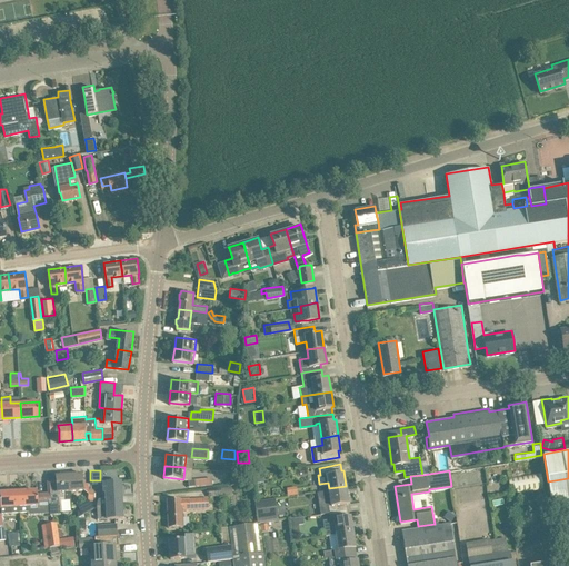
[(511,493),(543,487),(541,470),(508,475),(511,493)]
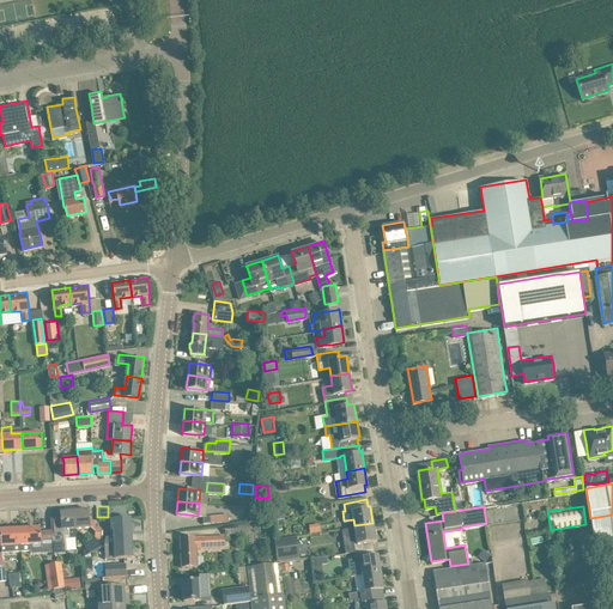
[(90,507),(74,509),(74,511),(77,527),(90,527),(95,530),(95,536),(101,537),(102,527),(96,527),(97,518),(90,518),(90,507)]
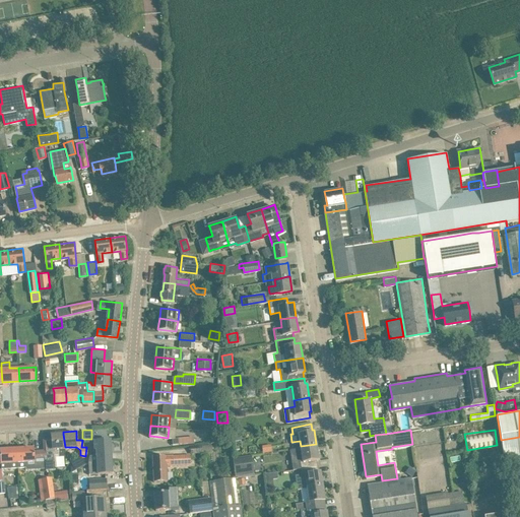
[(51,438),(44,438),(44,449),(45,457),(45,463),(46,467),(46,468),(55,467),(55,466),(65,466),(64,454),(65,454),(65,447),(63,434),(63,432),(51,433),(51,435),(51,438)]
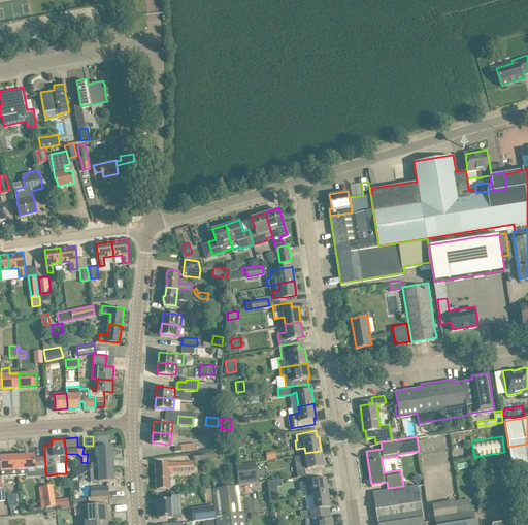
[(175,450),(182,450),(182,451),(198,449),(197,441),(180,443),(174,444),(175,450)]
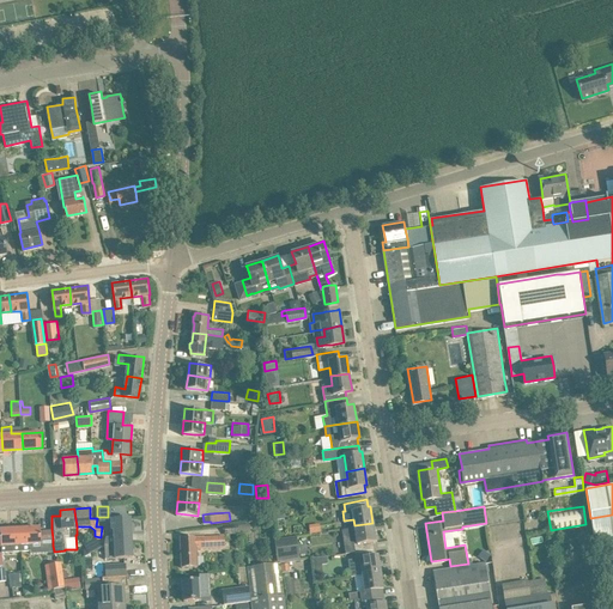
[(612,515),(590,518),(594,539),(612,535),(612,515)]
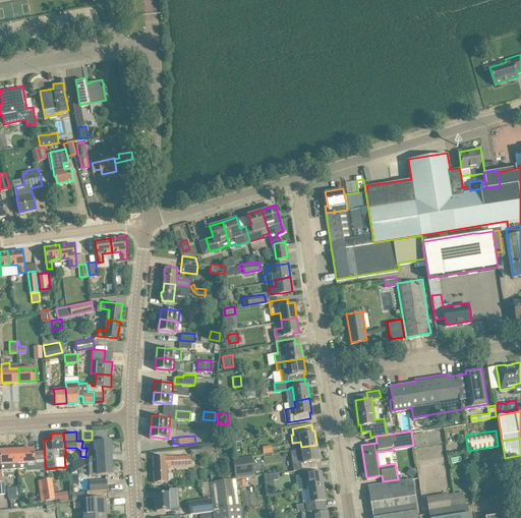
[(91,455),(90,461),(92,461),(98,461),(108,460),(111,460),(112,460),(111,447),(111,439),(95,440),(95,448),(94,449),(94,455),(91,455)]
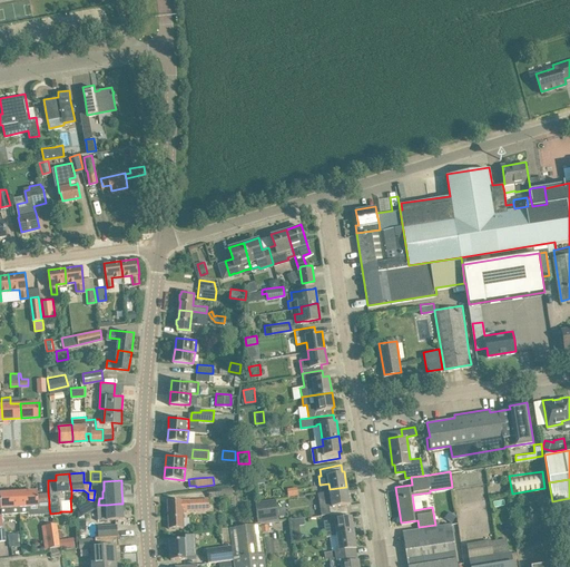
[(346,487),(330,489),(318,491),(322,512),(330,511),(347,509),(346,502),(349,502),(346,487)]
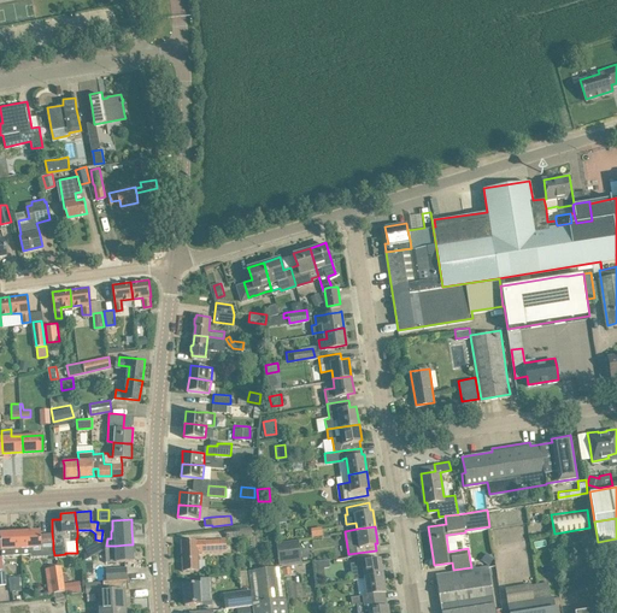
[(0,548),(1,549),(1,554),(22,553),(21,530),(0,531),(0,548)]
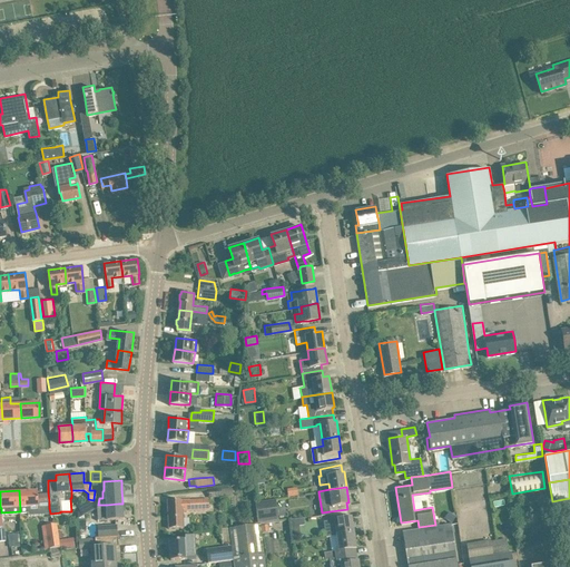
[(37,490),(19,490),(20,511),(29,511),(29,514),(50,512),(49,508),(49,501),(48,492),(38,492),(37,490)]
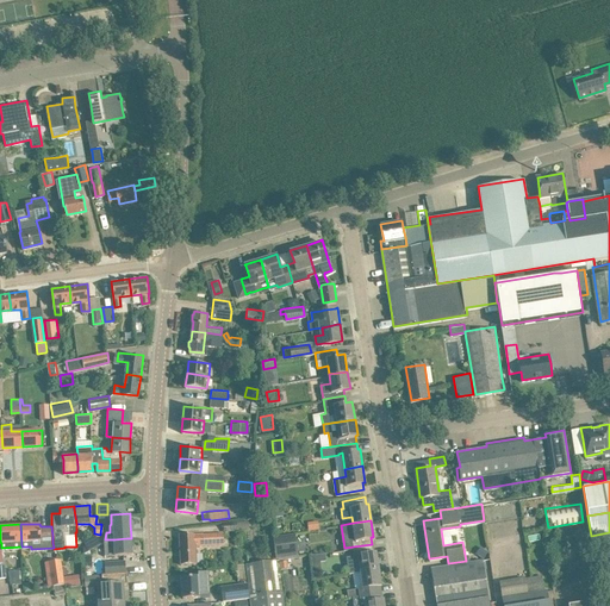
[(223,531),(179,532),(181,563),(197,562),(195,544),(224,543),(223,531)]
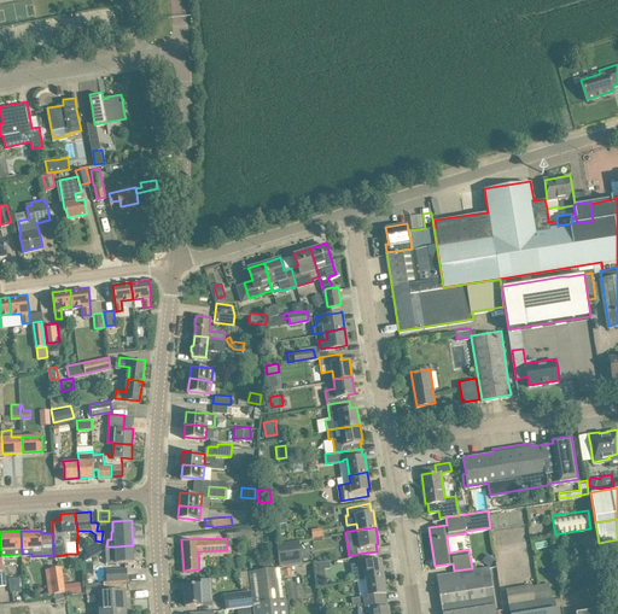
[(97,541),(85,548),(89,556),(101,550),(97,541)]
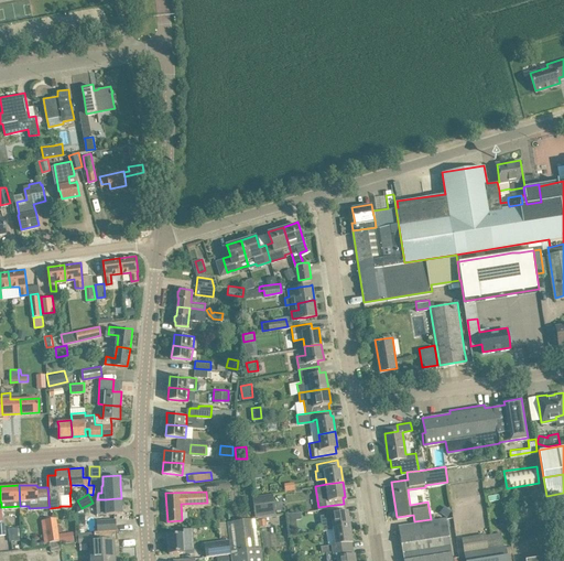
[(264,495),(255,497),(258,515),(268,514),(278,511),(274,494),(264,495)]
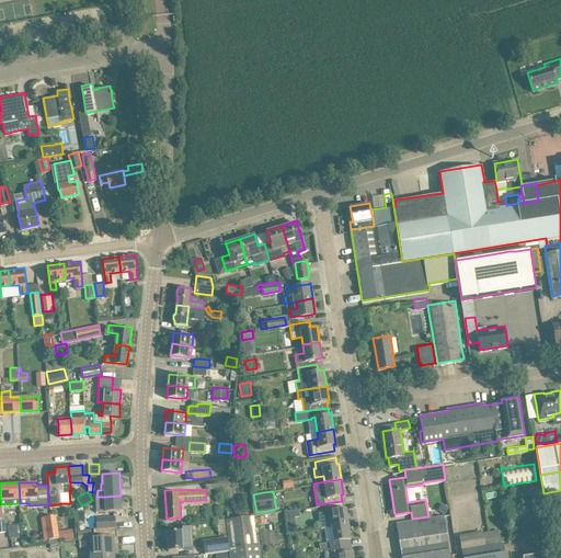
[(116,496),(105,497),(105,505),(105,510),(111,510),(122,509),(121,496),(119,496),(116,496)]
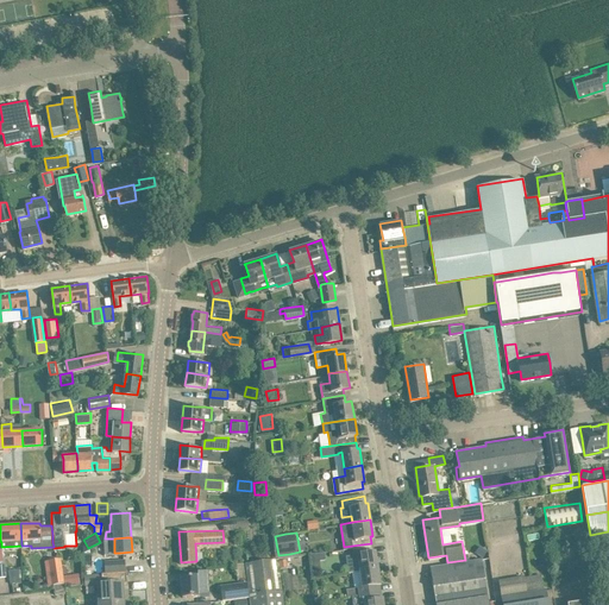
[(352,546),(353,554),(346,555),(349,571),(359,569),(378,566),(375,550),(372,550),(371,543),(352,546)]
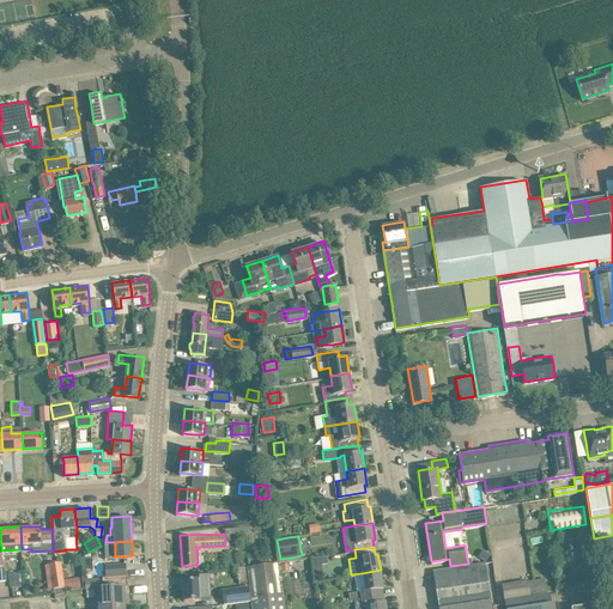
[(65,585),(61,560),(44,562),(48,588),(65,585)]
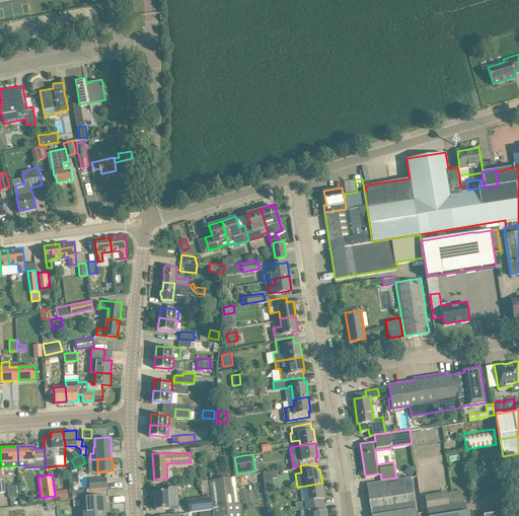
[(242,515),(237,474),(209,478),(211,492),(211,495),(212,507),(213,515),(242,515)]
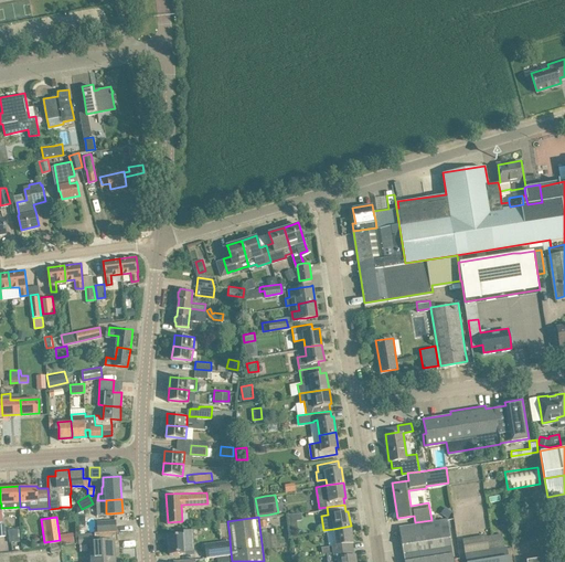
[(454,561),(447,518),(432,520),(415,522),(400,525),(405,561),(454,561)]
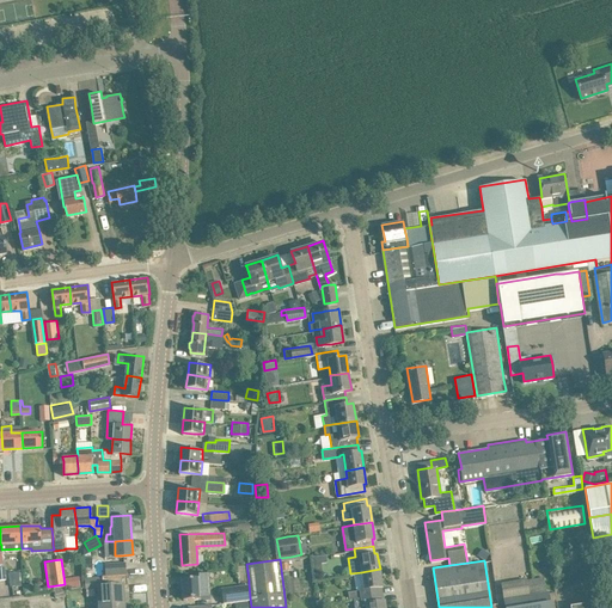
[(124,562),(105,563),(106,575),(108,575),(117,573),(126,573),(124,562)]
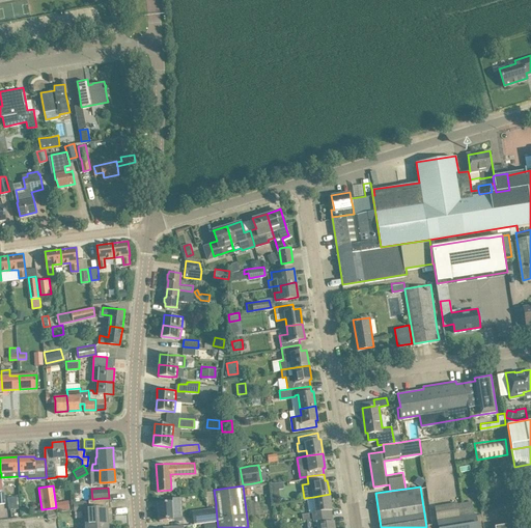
[(216,503),(214,490),(205,491),(206,503),(216,503)]
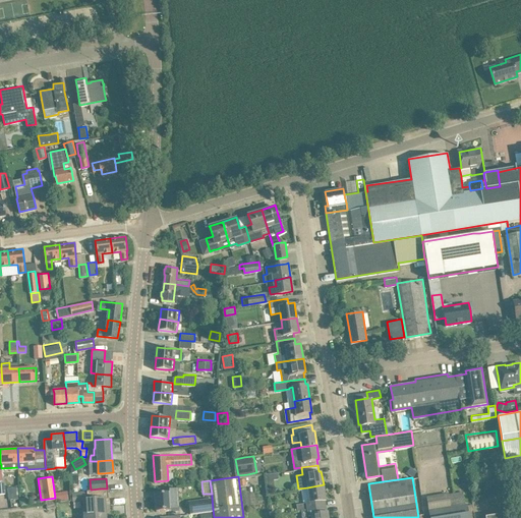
[(309,501),(306,501),(296,503),(297,510),(300,509),(325,506),(324,500),(326,499),(324,484),(307,487),(309,501)]
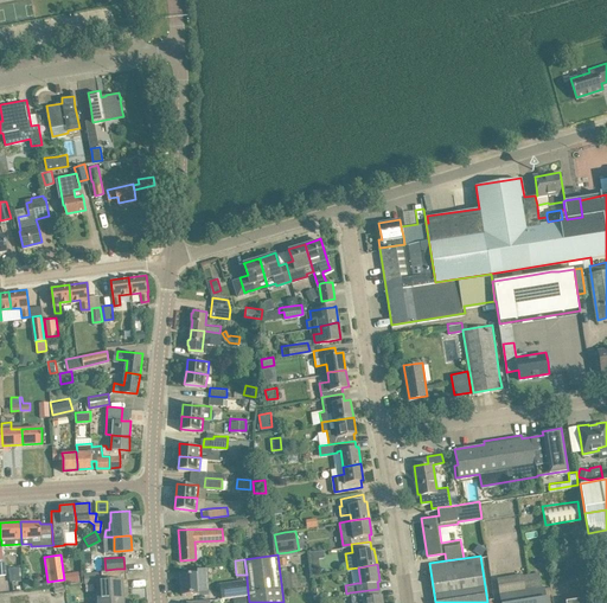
[(19,565),(8,566),(10,579),(23,578),(21,566),(19,566),(19,565)]
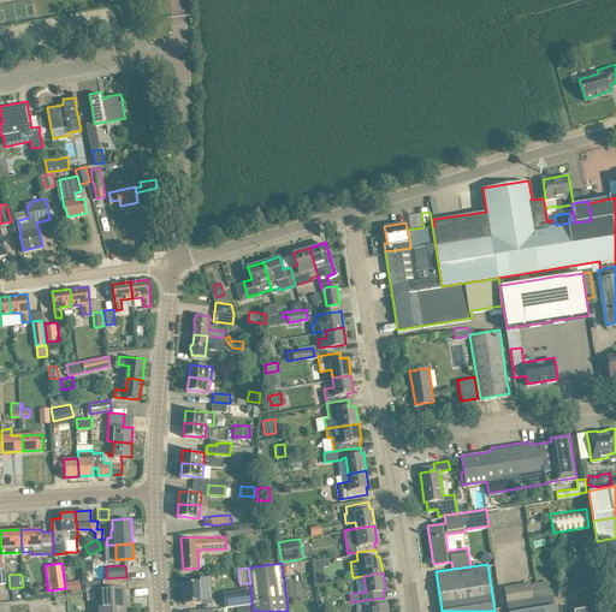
[(200,581),(195,582),(183,582),(184,602),(188,601),(196,601),(208,601),(208,588),(209,588),(208,574),(200,574),(200,581)]
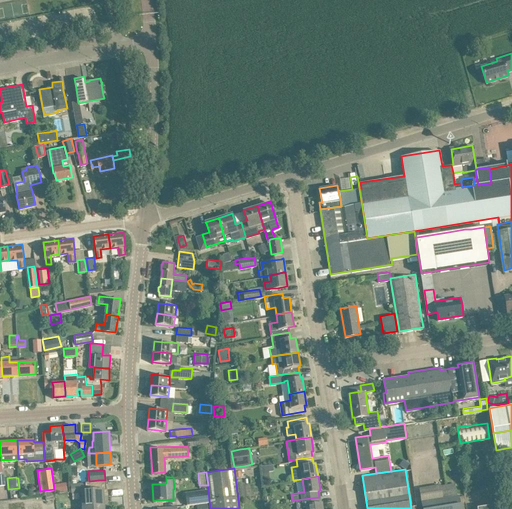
[(105,480),(98,480),(90,481),(89,481),(86,481),(86,490),(81,490),(82,506),(84,506),(91,505),(91,506),(103,505),(104,505),(103,489),(107,489),(106,480),(105,480)]
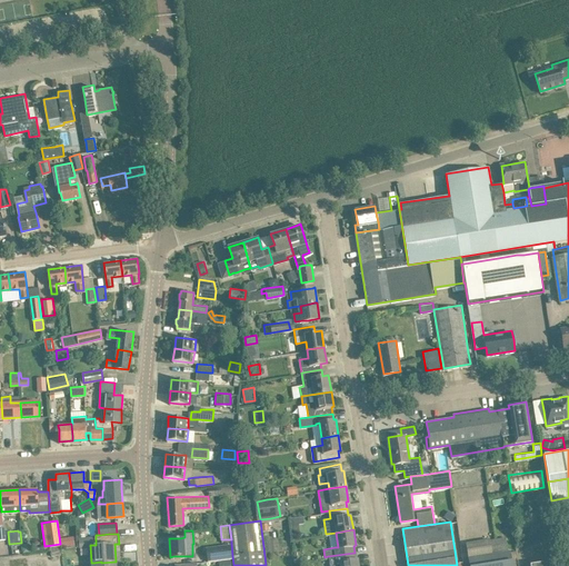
[(207,559),(232,556),(231,543),(205,546),(207,559)]
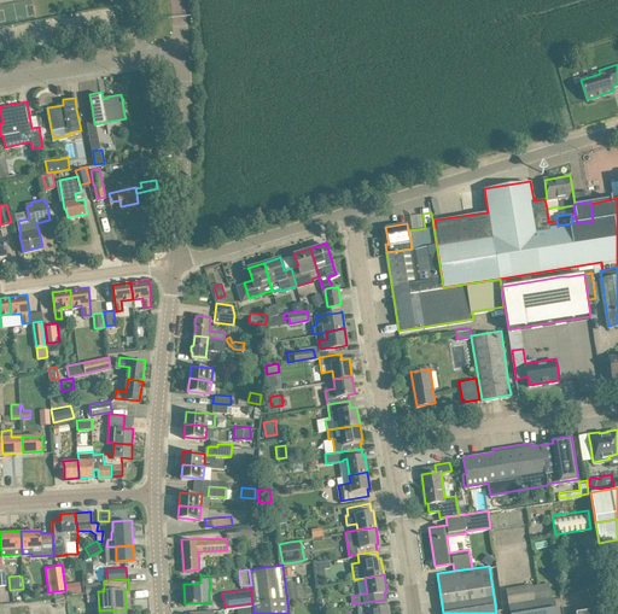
[(535,600),(509,604),(511,613),(555,613),(554,597),(535,600)]
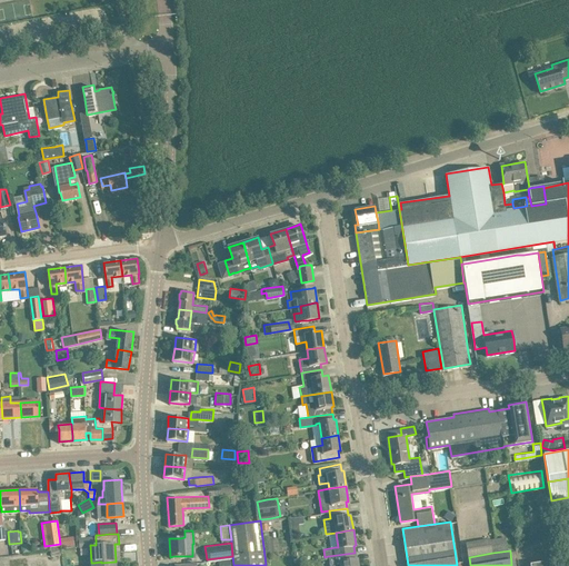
[(355,553),(328,556),(330,565),(358,565),(358,558),(356,558),(355,553)]
